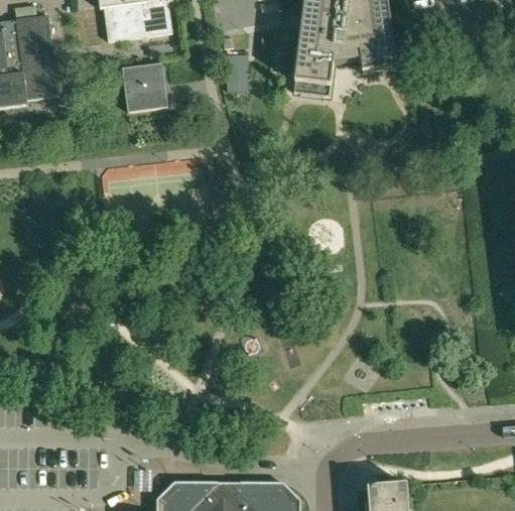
[(103,7),(107,40),(172,31),(167,0),(153,0),(103,7)]
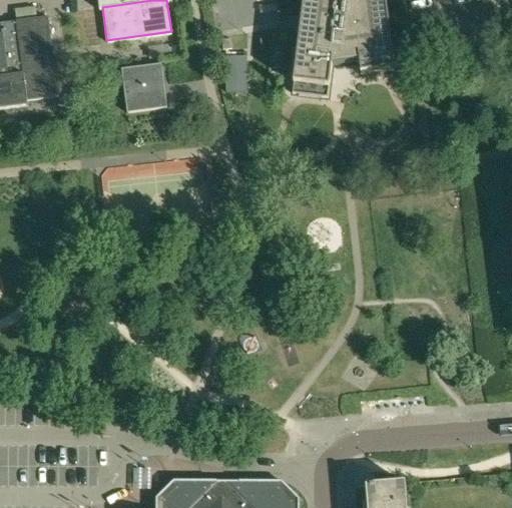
[(303,0),(301,16),(302,16),(302,15),(313,17),(311,29),(300,27),(301,26),(299,26),(291,90),(327,94),(331,62),(358,58),(360,71),(394,66),(385,0),(303,0)]
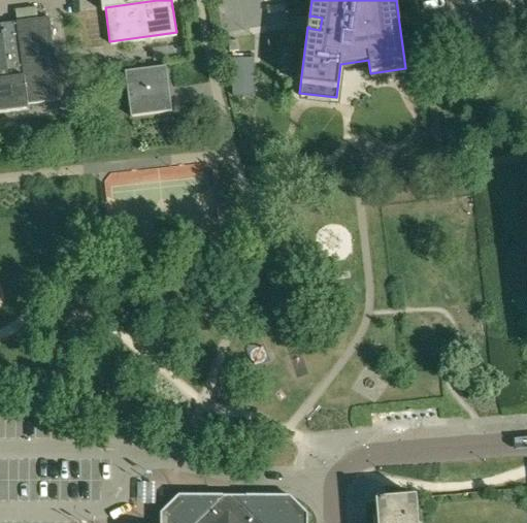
[(0,108),(26,106),(25,101),(60,97),(48,14),(0,21),(0,27),(1,32),(0,32),(0,108)]
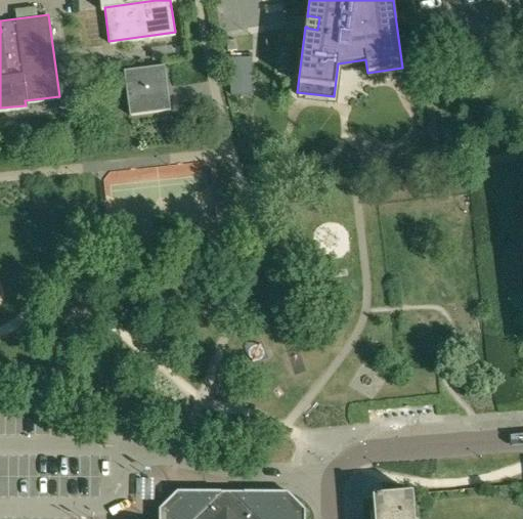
[(184,46),(172,47),(173,57),(186,55),(184,46)]
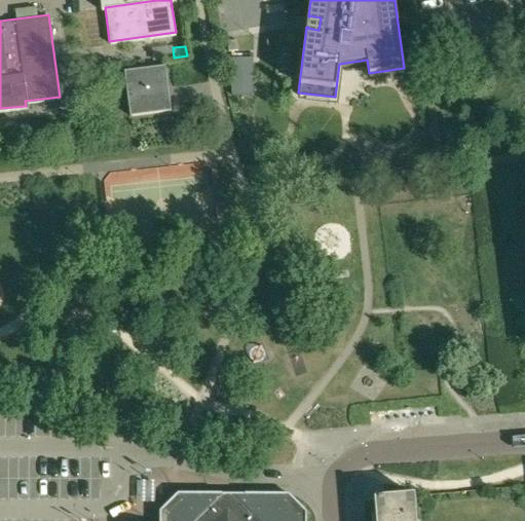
[(164,62),(138,66),(123,67),(129,112),(171,107),(164,62)]
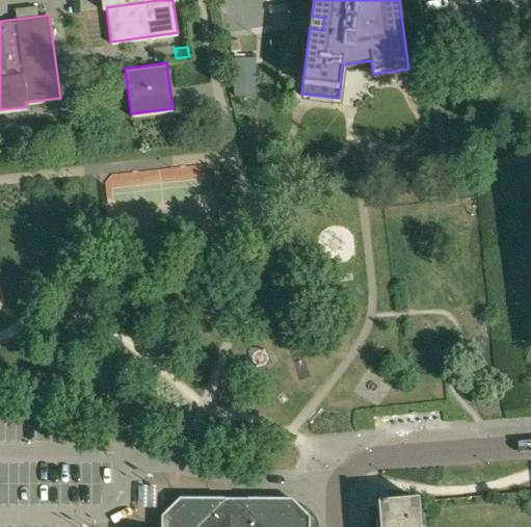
[(368,141),(364,151),(381,158),(385,149),(368,141)]
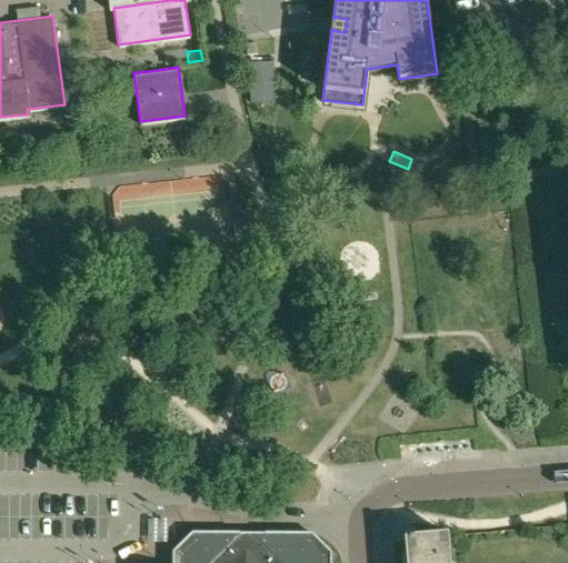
[(330,562),(331,549),(311,530),(306,530),(306,531),(289,531),(289,530),(285,530),(285,531),(268,531),(268,529),(263,529),(263,530),(239,530),(239,529),(213,529),(213,530),(197,530),(197,529),(191,529),(172,549),(171,562),(330,562)]
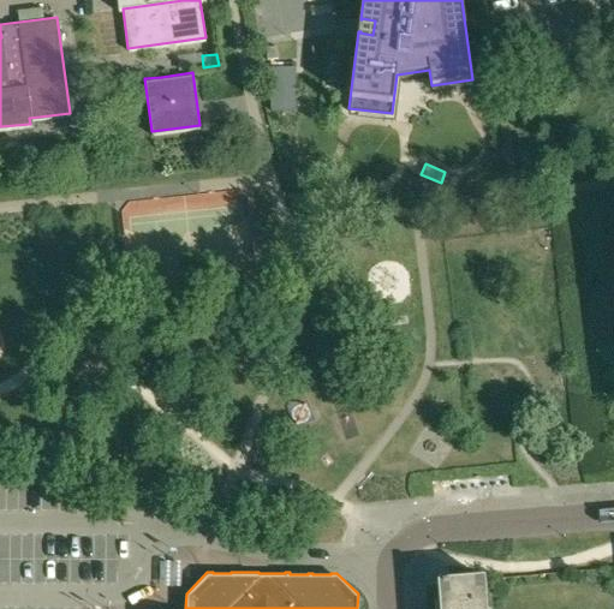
[(440,577),(442,608),(488,608),(486,573),(440,577)]
